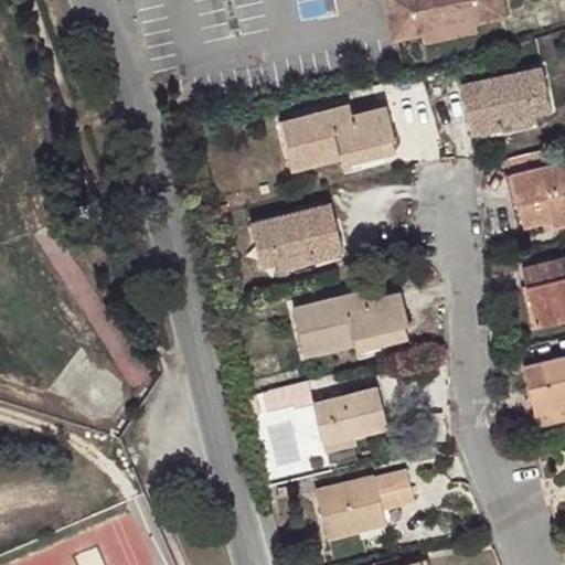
[(383,0),(384,7),(390,34),(394,34),(417,30),(422,40),(476,29),(475,22),(502,13),(499,0),(383,0)]
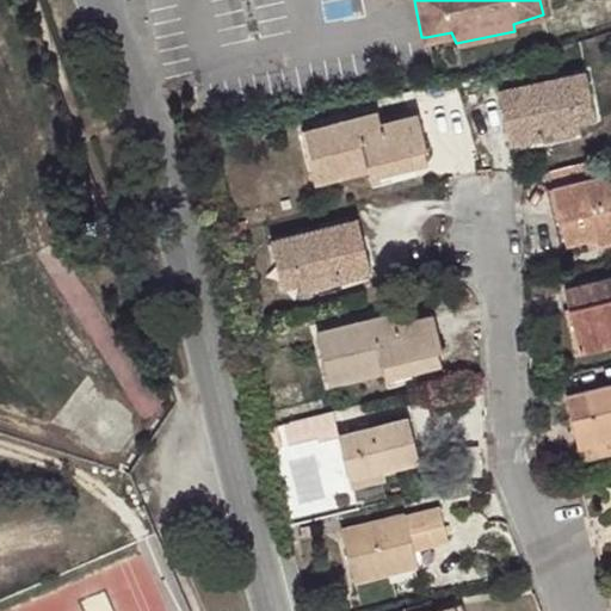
[(538,124),(575,116),(593,111),(585,72),(498,91),(510,144),(541,139),(538,124)]
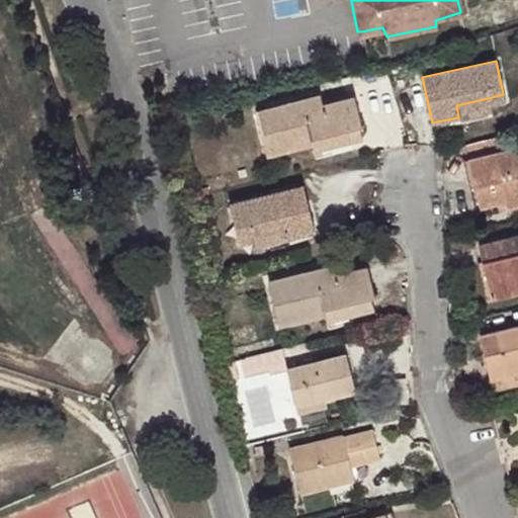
[(311,142),(360,130),(353,97),(324,105),(321,95),(257,110),(267,157),(312,146),(311,142)]
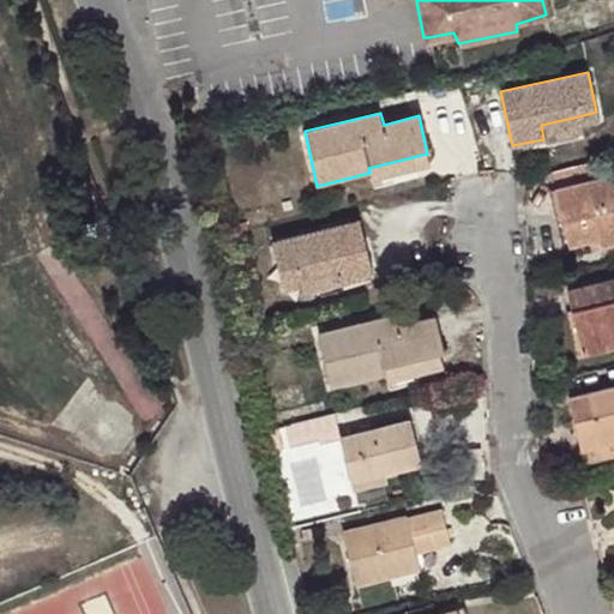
[(582,131),(578,116),(541,125),(543,139),(582,131)]
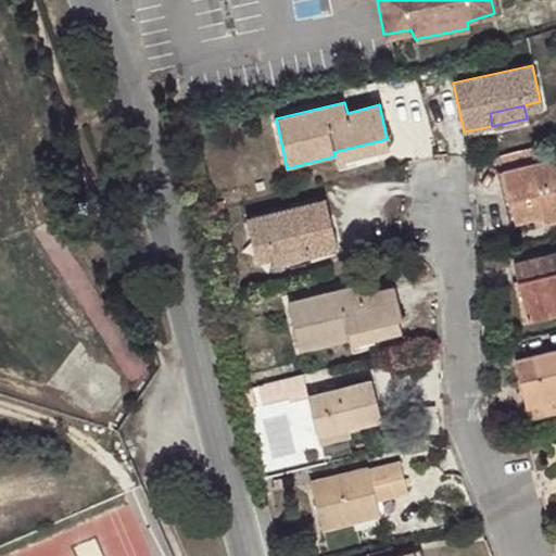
[(555,165),(550,138),(497,150),(515,222),(543,216),(544,222),(555,218),(555,165)]
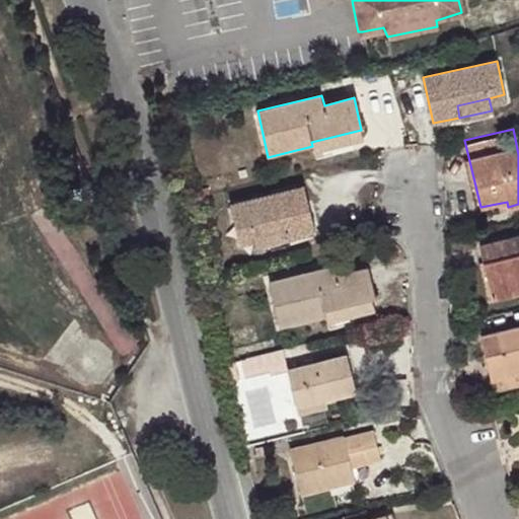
[(364,140),(361,130),(311,142),(312,146),(314,152),(364,140)]
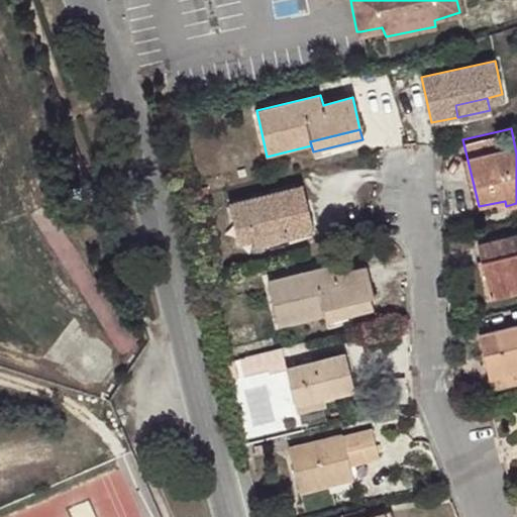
[(304,186),(296,187),(299,203),(307,201),(304,186)]
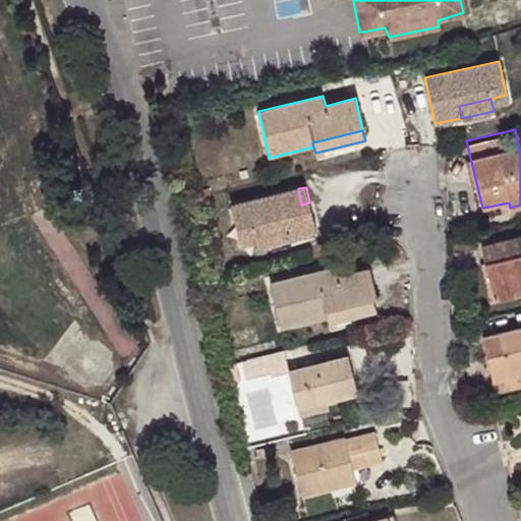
[(301,205),(298,188),(231,205),(240,244),(256,241),(290,233),(292,238),(316,232),(309,203),(301,205)]
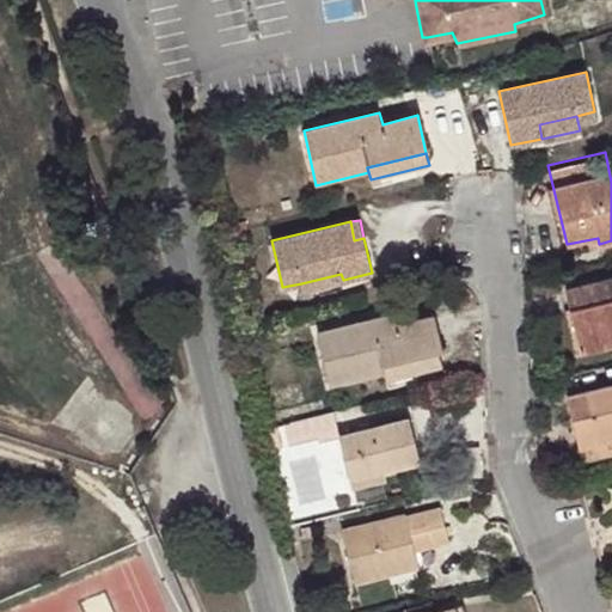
[(303,289),(343,280),(341,274),(301,283),(303,289)]
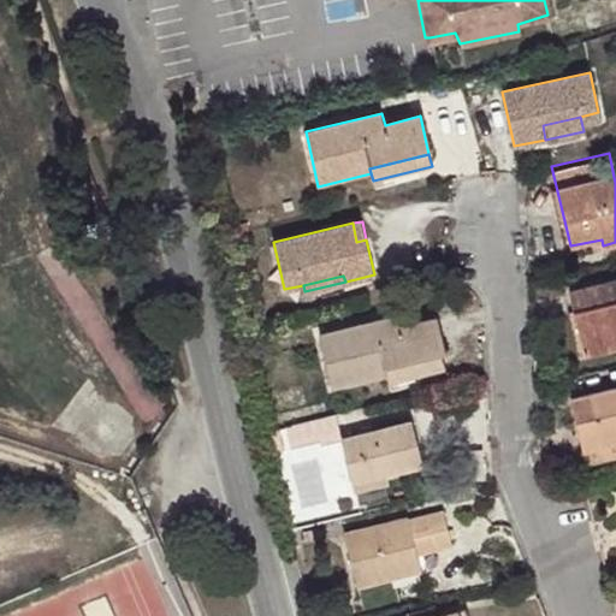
[(615,279),(569,290),(585,354),(608,348),(608,343),(615,341),(615,279)]
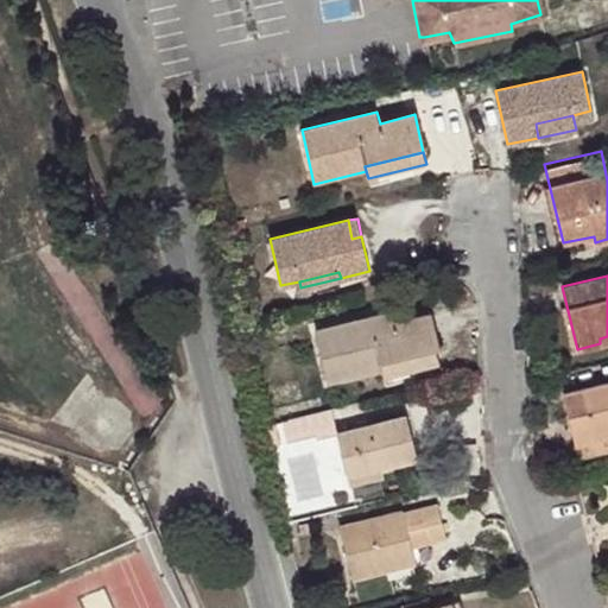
[(379,362),(438,349),(441,349),(434,314),(396,322),(393,310),(317,328),(328,379),(380,369),(379,362)]
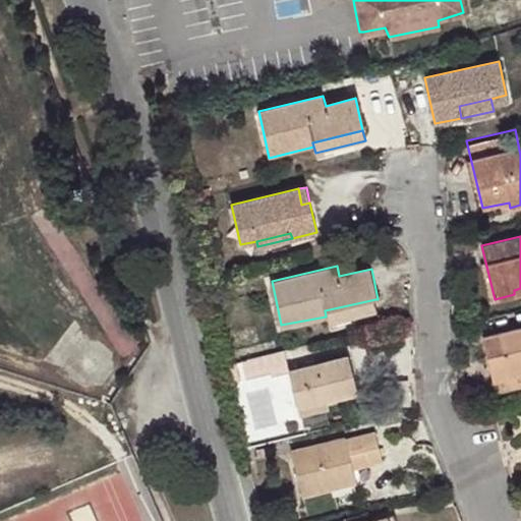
[(378,312),(375,299),(325,310),(326,316),(328,323),(378,312)]
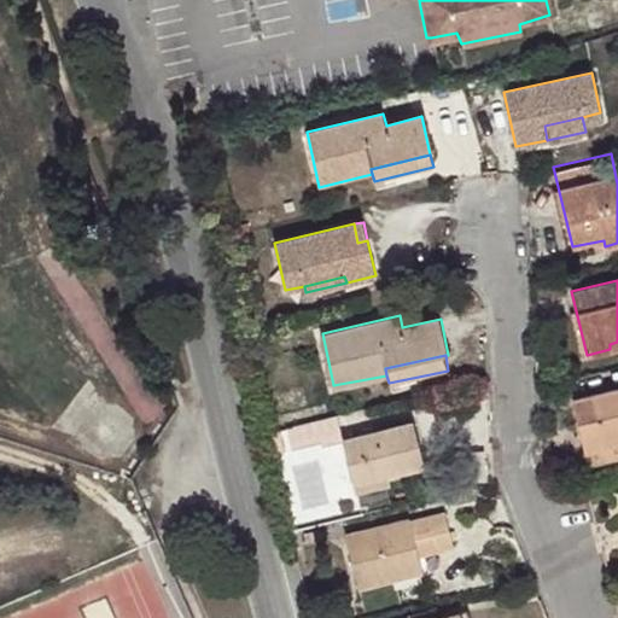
[(617,390),(573,402),(586,454),(617,447),(617,390)]
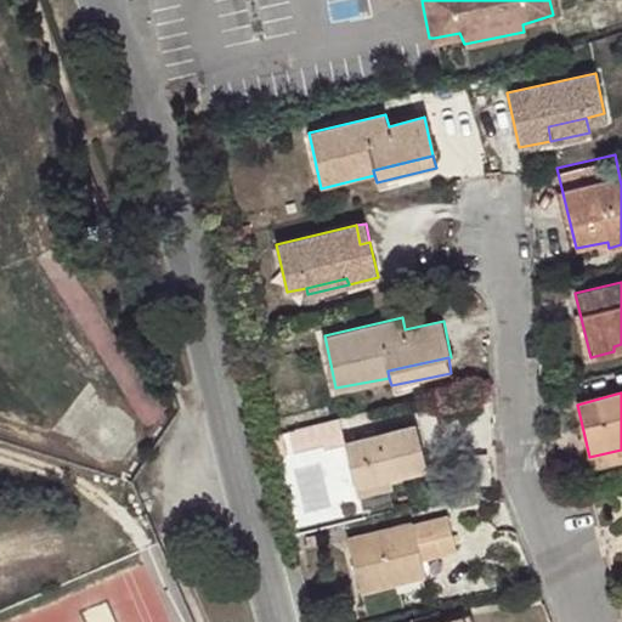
[(368,441),(380,439),(379,428),(366,430),(368,441)]
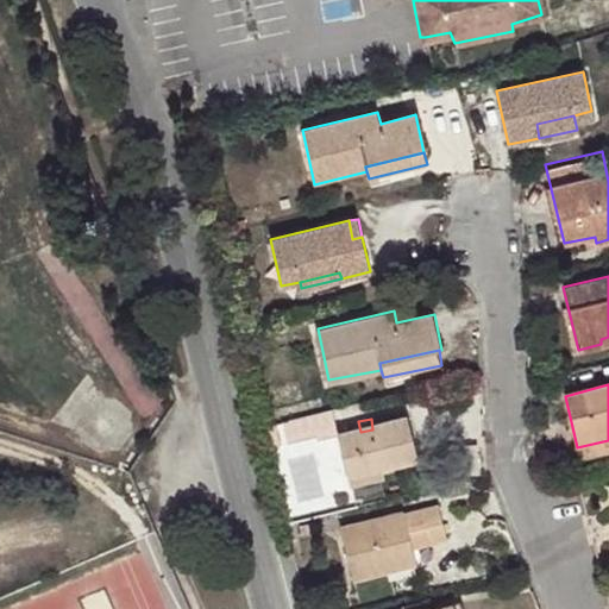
[(410,420),(372,429),(360,432),(341,437),(351,475),(382,469),(420,460),(410,420)]
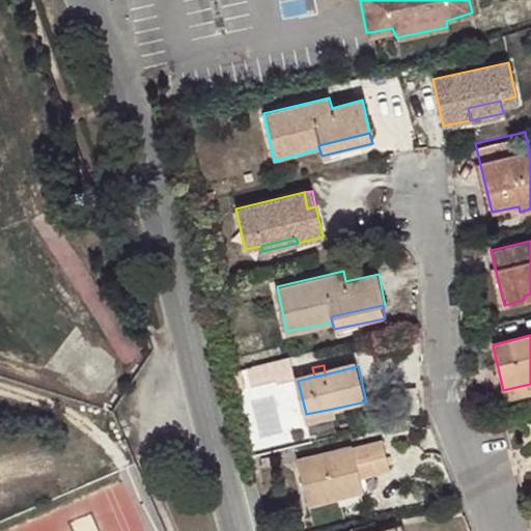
[(530,384),(503,390),(505,402),(530,395),(530,384)]
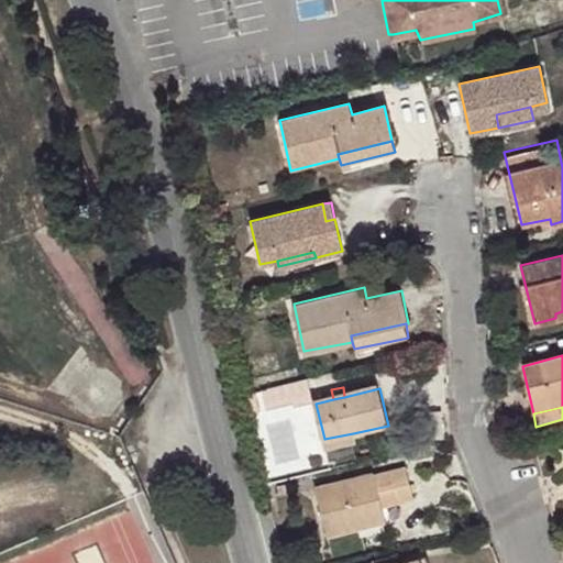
[(353,433),(324,439),(327,448),(355,442),(353,433)]
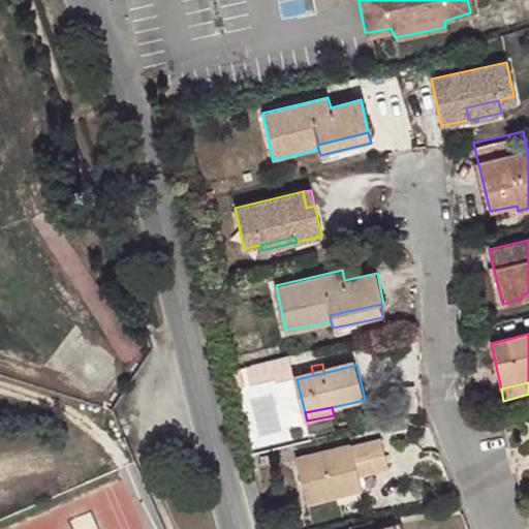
[(285,430),(282,413),(260,416),(262,433),(285,430)]
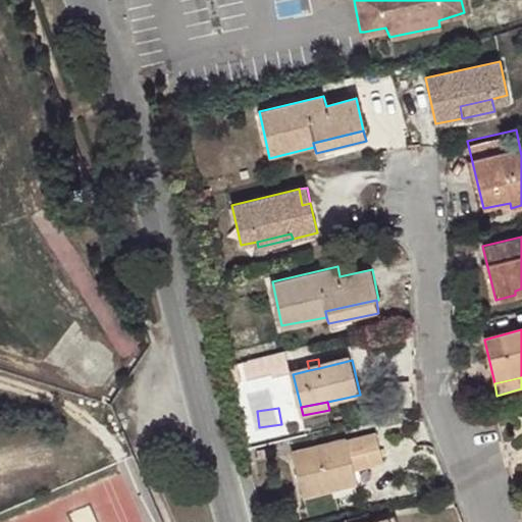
[(385,465),(378,434),(293,455),(304,498),(359,484),(356,472),(385,465)]
